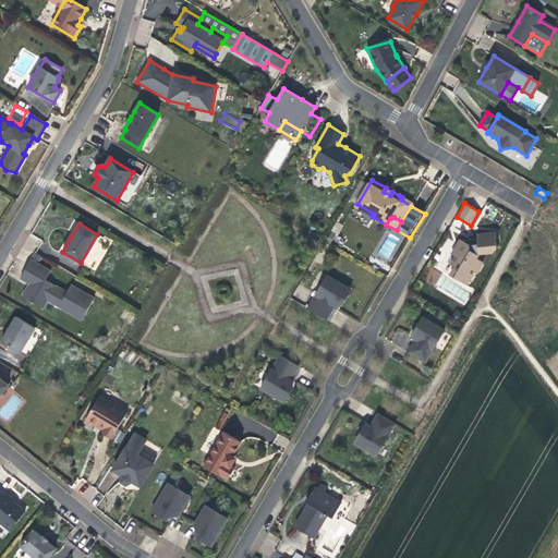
[(476,274),(483,263),(476,258),(480,253),(494,253),(497,249),(495,232),(476,234),(477,243),(470,244),(460,240),(456,247),(451,254),(456,257),(450,265),(458,269),(453,277),(466,284),(474,273),(476,274)]
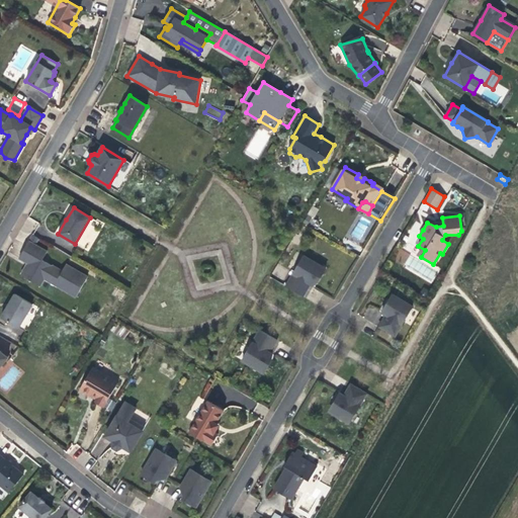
[(28,242),(35,246),(39,239),(32,235),(28,242)]
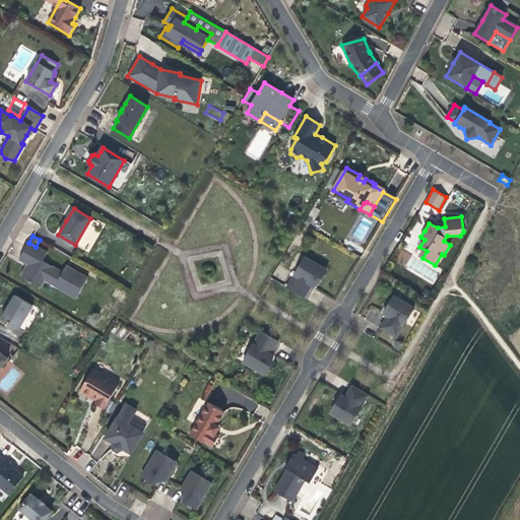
[(36,247),(28,243),(19,259),(30,265),(29,267),(28,269),(26,267),(21,276),(41,287),(45,280),(76,299),(87,278),(66,266),(62,273),(42,261),(47,253),(36,247)]
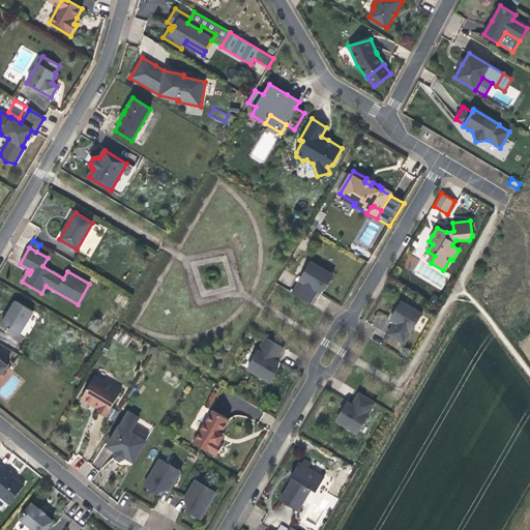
[(324,286),(327,280),(330,281),(333,275),(311,262),(293,293),(310,303),(317,291),(320,293),(324,286)]
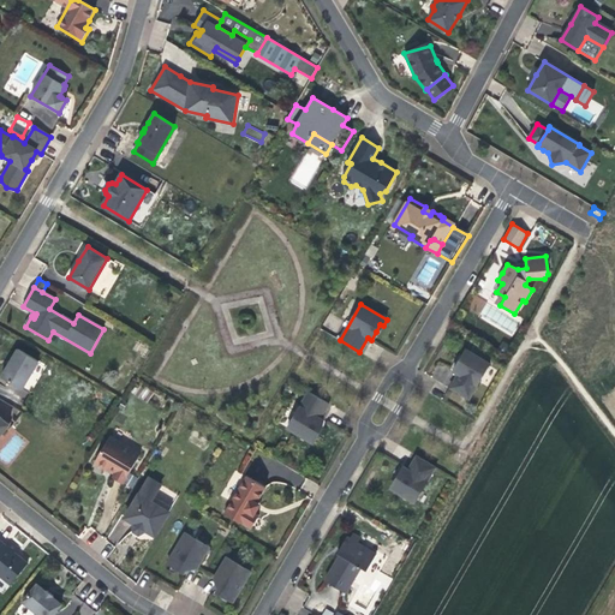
[(22,390),(39,362),(18,348),(10,363),(1,377),(22,390)]
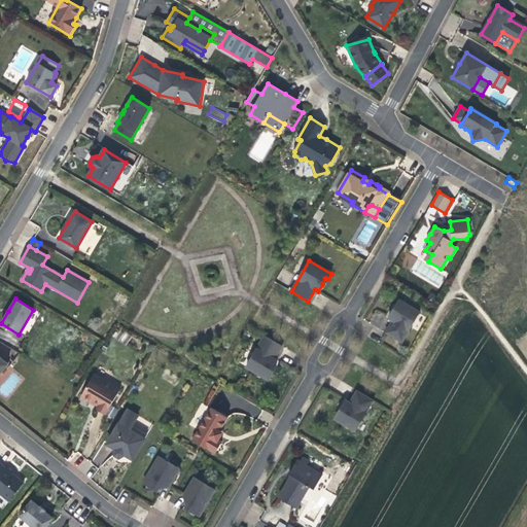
[(401,343),(420,312),(400,301),(397,306),(398,312),(397,313),(395,314),(391,313),(388,318),(392,321),(385,332),(401,343)]
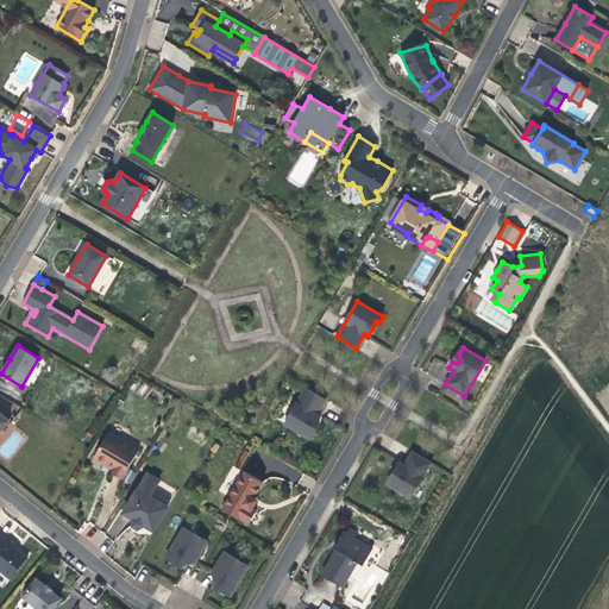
[(318,422),(320,416),(318,415),(326,400),(306,388),(284,425),(311,439),(314,433),(312,432),(318,422)]
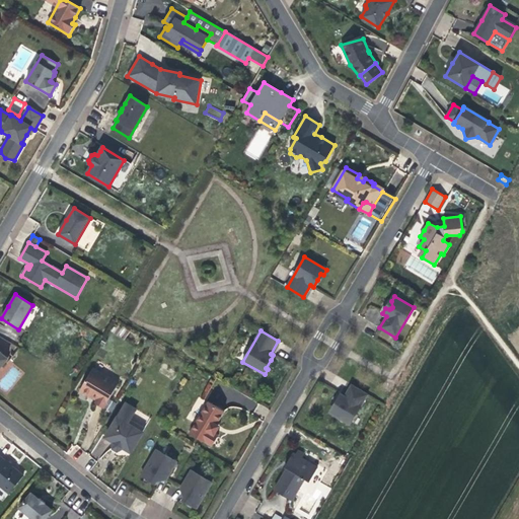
[(103,409),(118,385),(91,369),(79,390),(92,398),(92,396),(94,397),(97,399),(95,403),(103,409)]
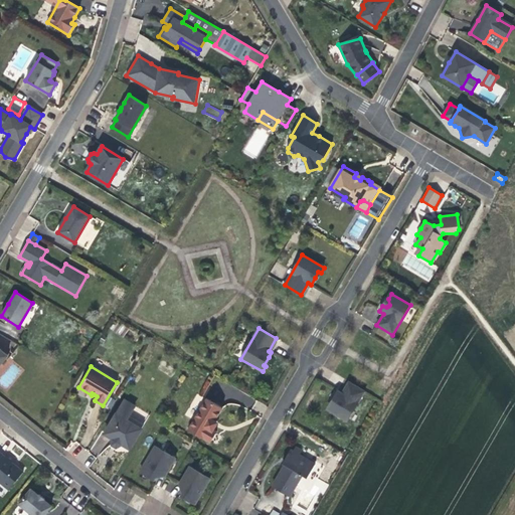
[(347,421),(365,391),(349,382),(342,393),(338,391),(335,396),(338,398),(337,401),(336,402),(332,404),(328,410),(347,421)]
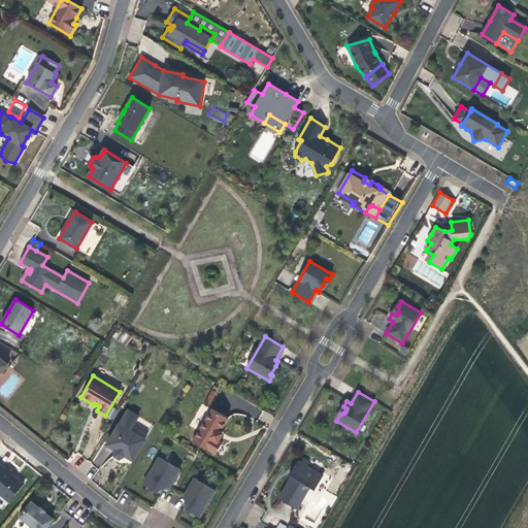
[(220,441),(221,438),(218,436),(221,432),(228,419),(212,409),(193,441),(216,455),(223,443),(220,441)]
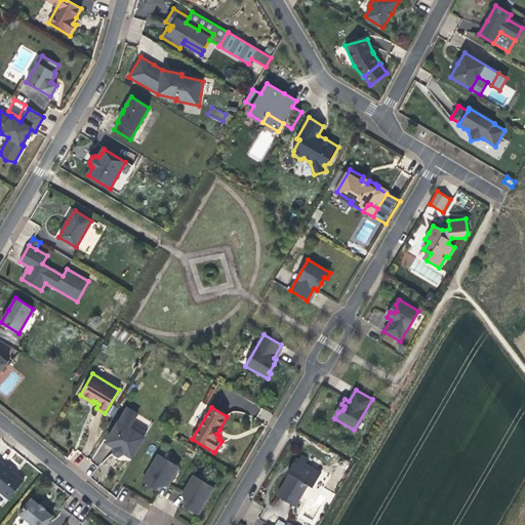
[(132,457),(145,438),(129,429),(132,425),(137,415),(127,408),(107,442),(115,447),(115,452),(119,455),(125,453),(127,454),(132,457)]
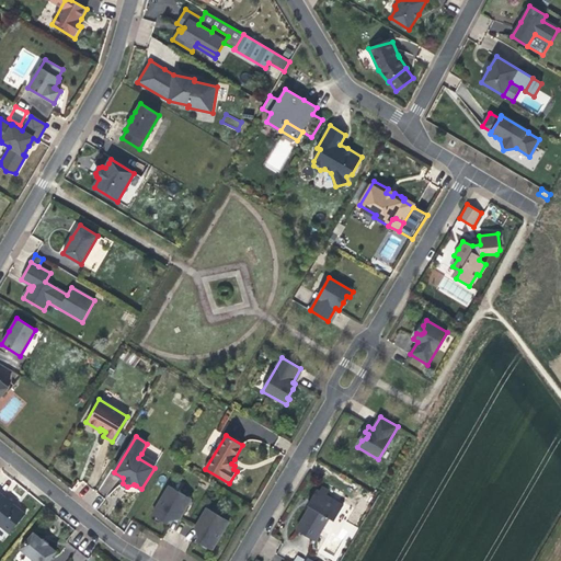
[(157,462),(141,454),(138,458),(155,468),(157,462)]
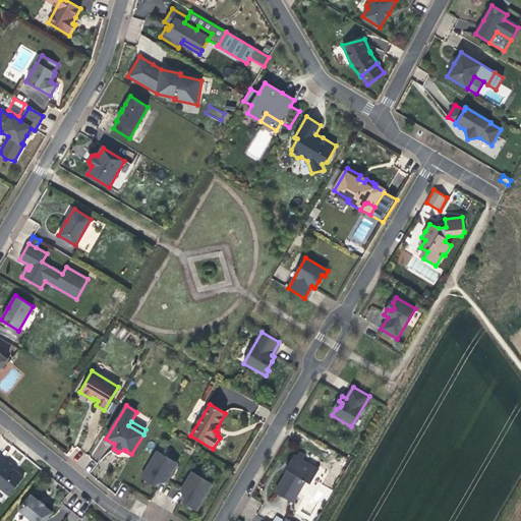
[(166,482),(177,463),(157,452),(141,477),(156,486),(160,479),(163,480),(166,482)]
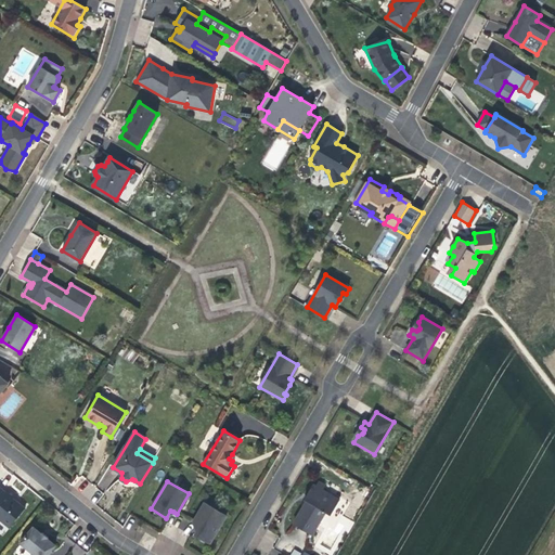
[(312,534),(325,513),(331,515),(339,501),(322,491),(325,486),(319,482),(315,487),(313,485),(306,497),(309,498),(307,501),(294,524),(312,534)]
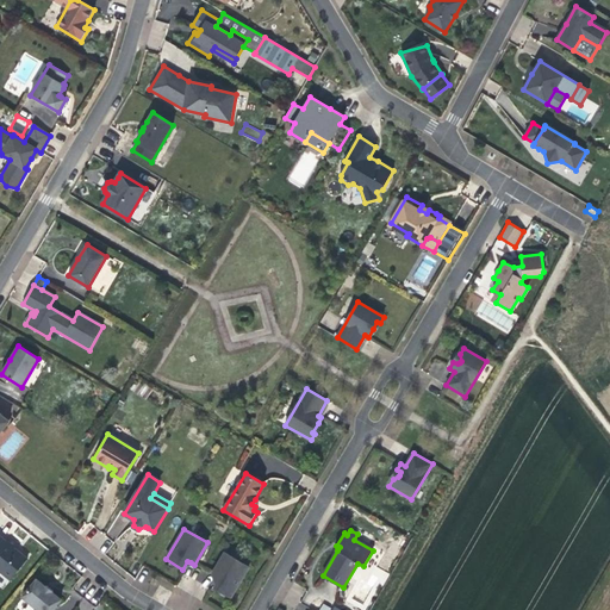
[(0,571),(10,580),(27,559),(18,552),(17,554),(14,552),(12,551),(18,543),(10,537),(6,542),(0,536),(0,571)]
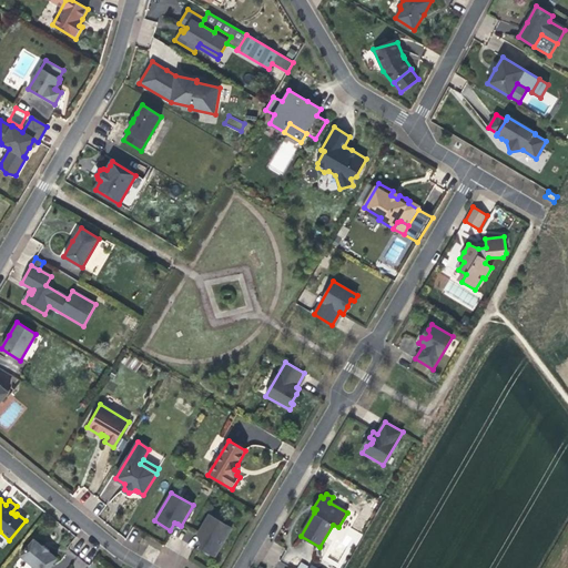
[(215,557),(232,528),(211,516),(210,515),(196,536),(201,538),(204,539),(200,547),(215,557)]
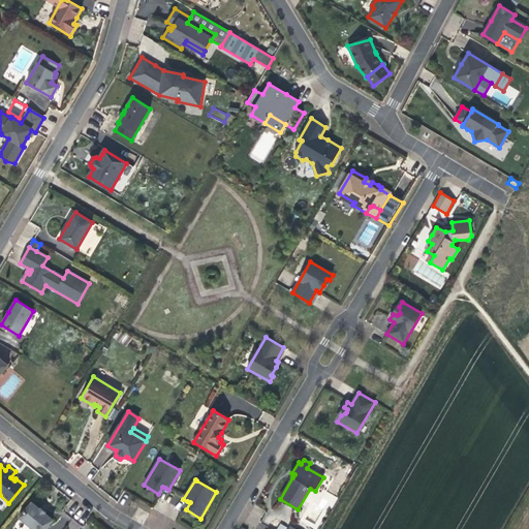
[(33,528),(44,528),(53,520),(45,514),(47,512),(43,510),(40,508),(39,508),(32,502),(20,518),(33,528)]
